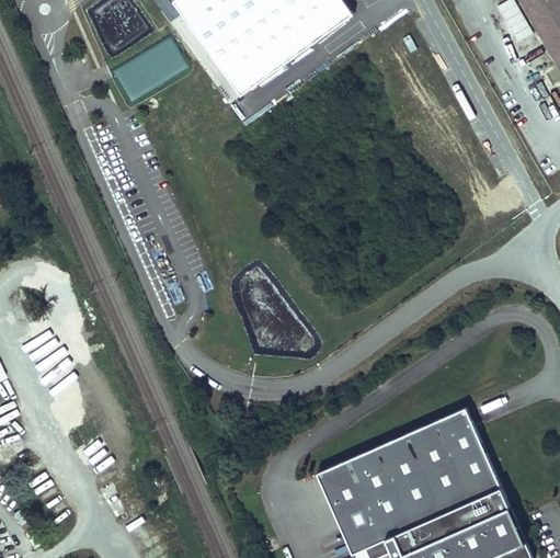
[(170,25),(180,20),(169,0),(161,0),(158,2),(170,25)]
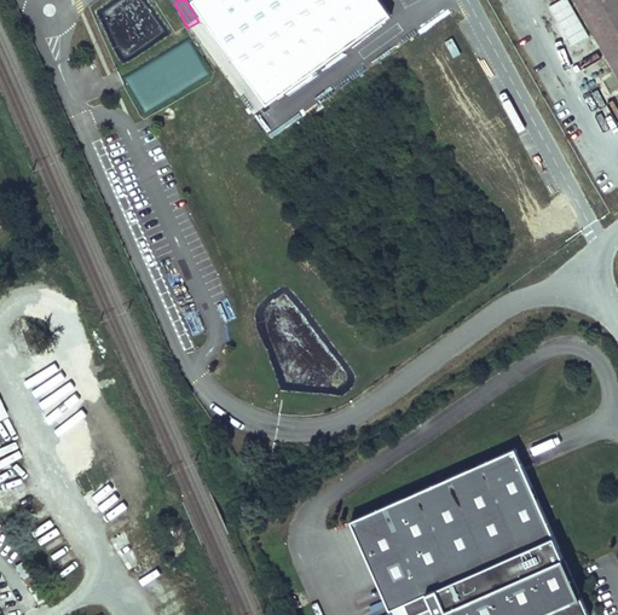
[(380,0),(200,0),(270,106),(397,23),(380,0)]
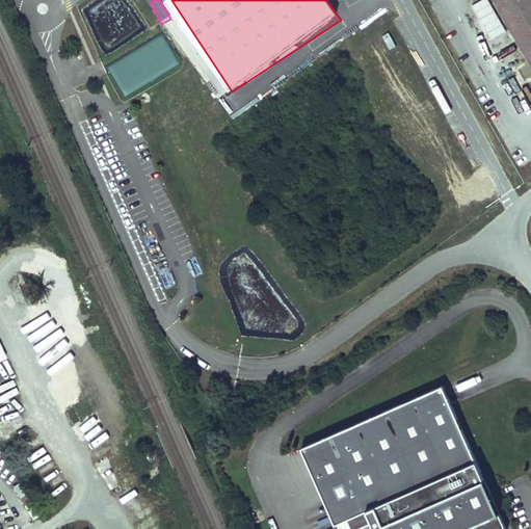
[(484,0),(471,8),(492,42),(506,33),(486,0),(484,0)]
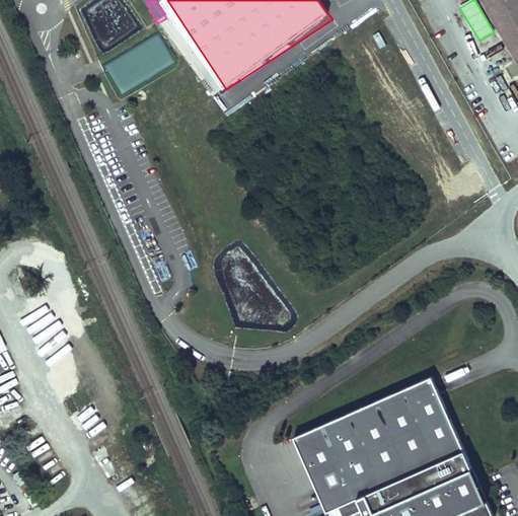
[(517,0),(478,0),(517,67),(517,0)]
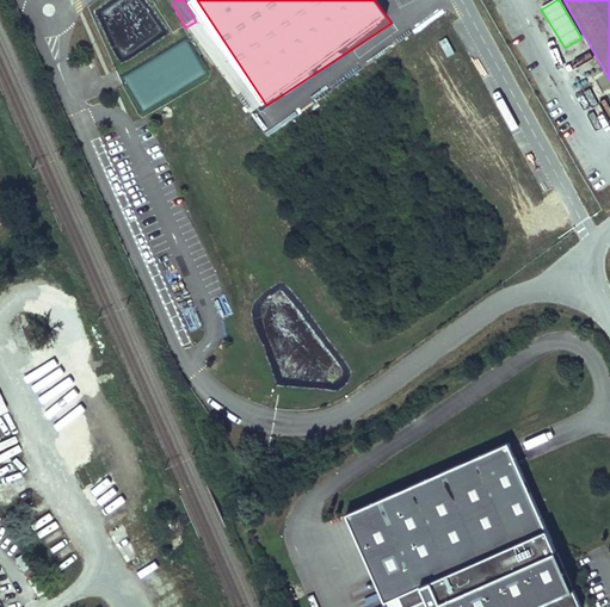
[(418,606),(427,602),(429,606),(581,606),(506,443),(344,516),(384,605),(398,599),(401,606),(418,606)]
